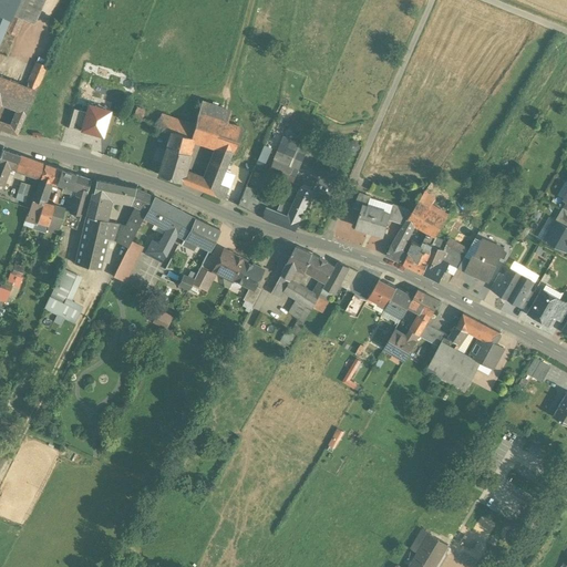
[(19,0),(0,44),(0,54),(10,58),(26,20),(34,24),(44,0),(19,0)]
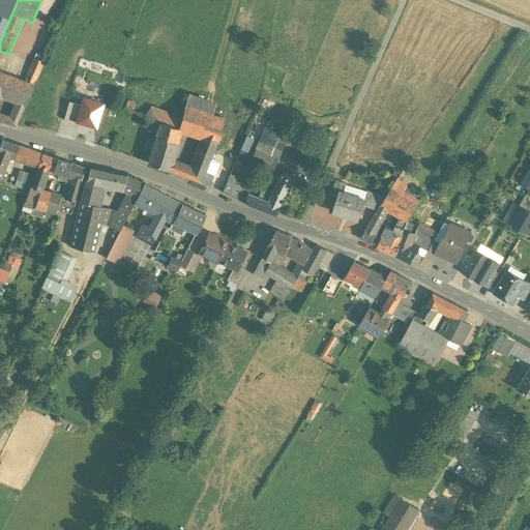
[(0,0),(0,41),(18,0),(0,0)]
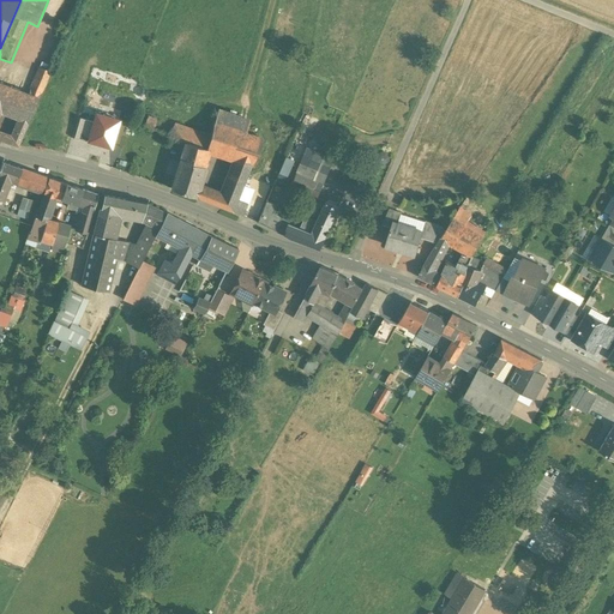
[(40,68),(31,89),(34,90),(42,94),(50,73),(40,68)]
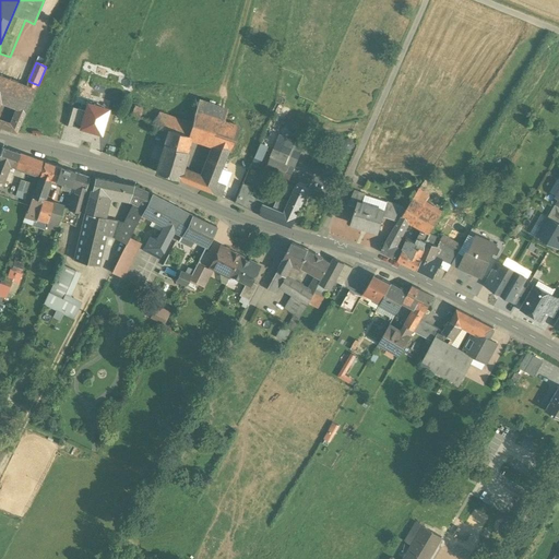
[(0,97),(0,102),(2,103),(12,81),(8,79),(0,97)]
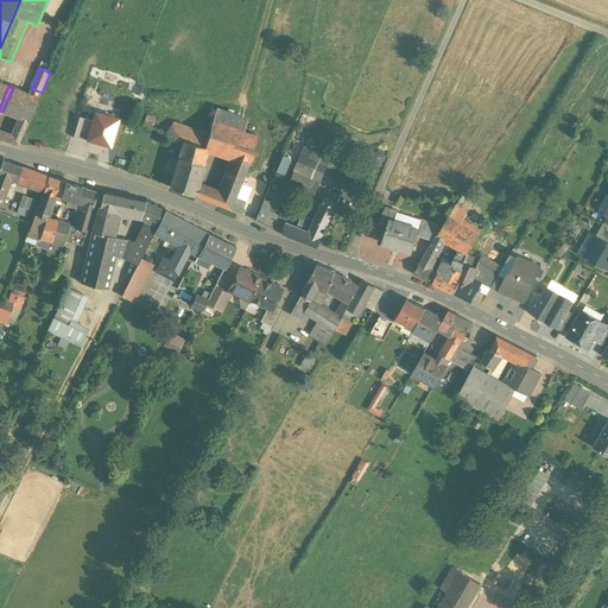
[(31,95),(13,88),(2,112),(18,118),(29,121),(39,97),(31,95)]
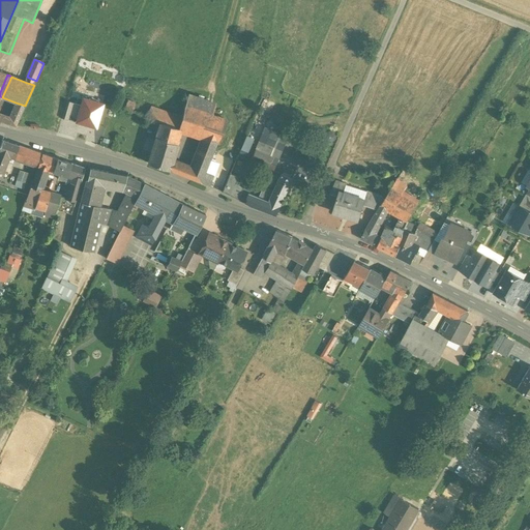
[(188,95),(184,108),(201,113),(211,116),(215,104),(188,95)]
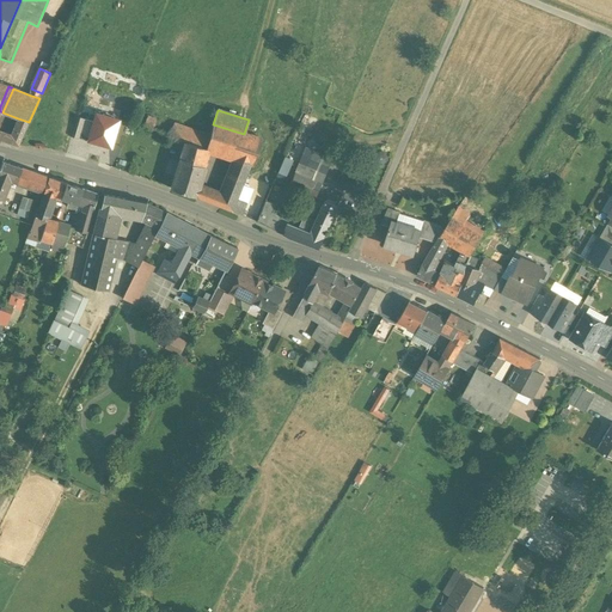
[(158,121),(139,112),(135,122),(153,130),(158,121)]
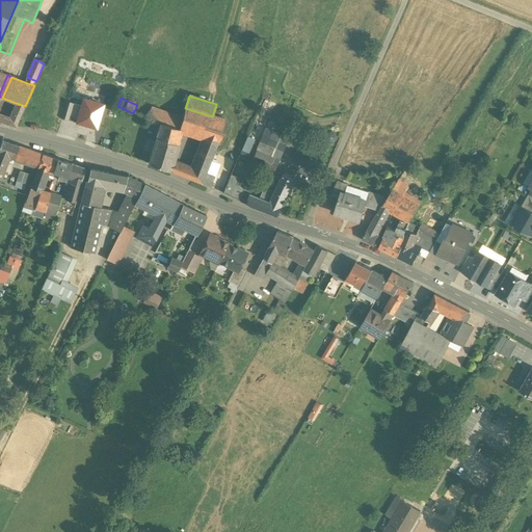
[(77,122),(96,127),(103,105),(83,99),(81,106),(77,122)]
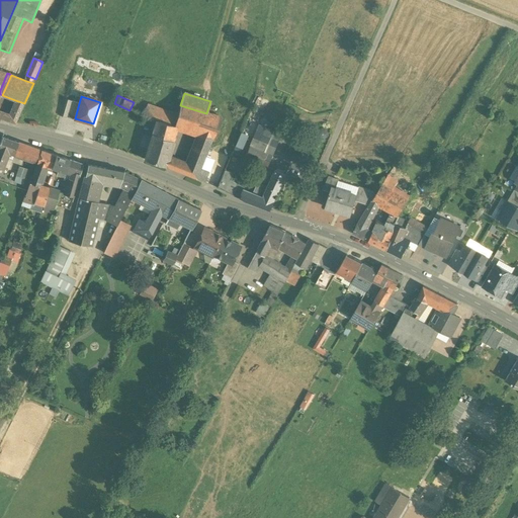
[(9,115),(2,113),(0,116),(0,121),(14,126),(18,119),(17,118),(24,103),(15,100),(9,115)]
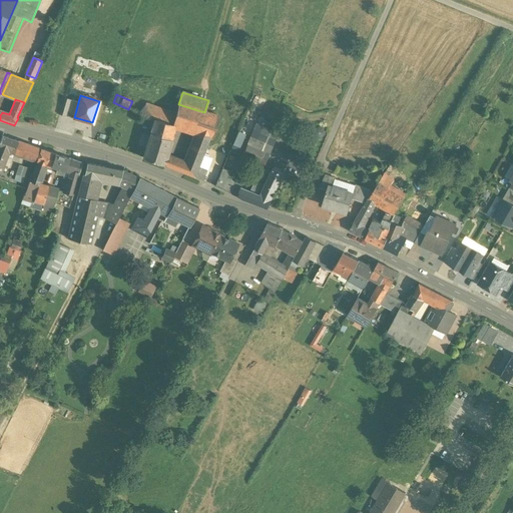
[(74,117),(78,102),(67,99),(62,117),(73,120),(74,117)]
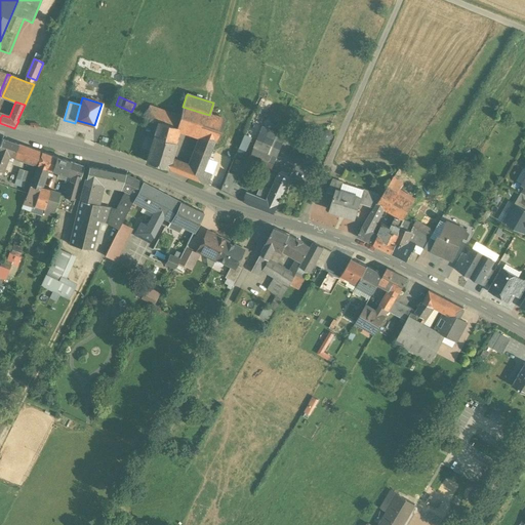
[(130,114),(157,123),(158,121),(176,127),(179,115),(152,106),(151,109),(135,104),(131,112),(130,114)]
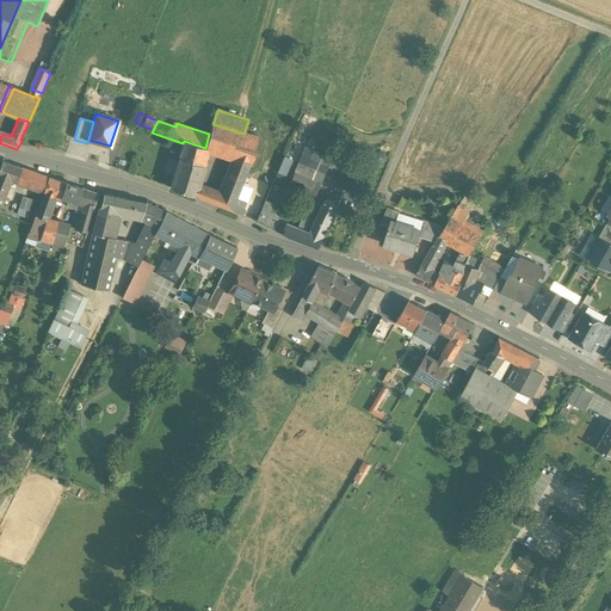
[(209,134),(205,148),(207,149),(224,155),(224,154),(232,131),(232,130),(213,124),(209,134)]
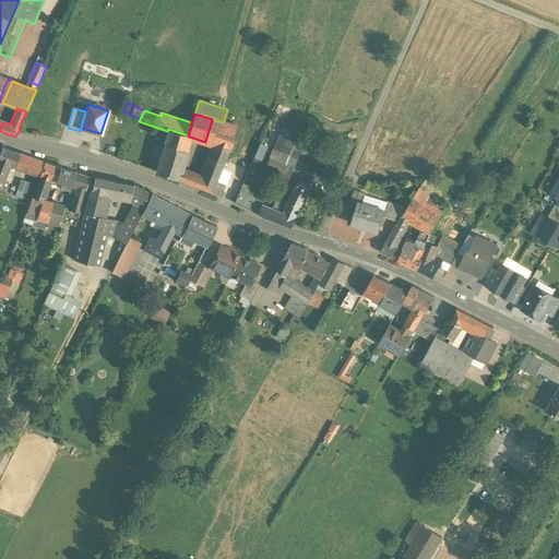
[(223,122),(212,119),(212,120),(205,141),(205,142),(214,144),(227,149),(232,151),(239,128),(223,122)]
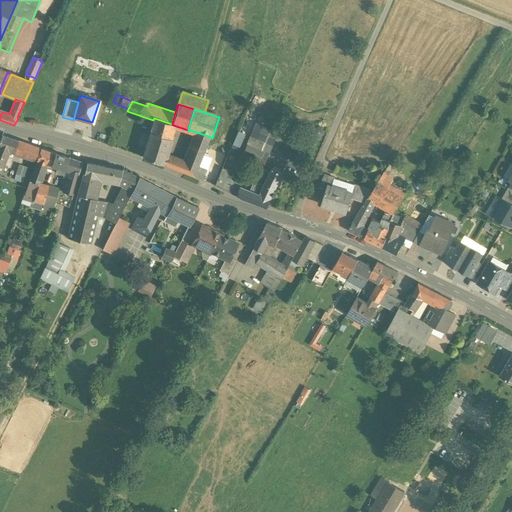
[(153,120),(150,132),(169,139),(173,125),(172,124),(154,118),(153,120)]
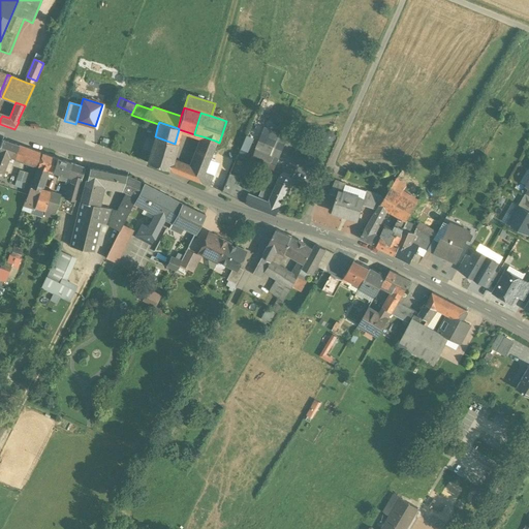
[(258,141),(282,151),(287,137),(263,127),(258,141)]
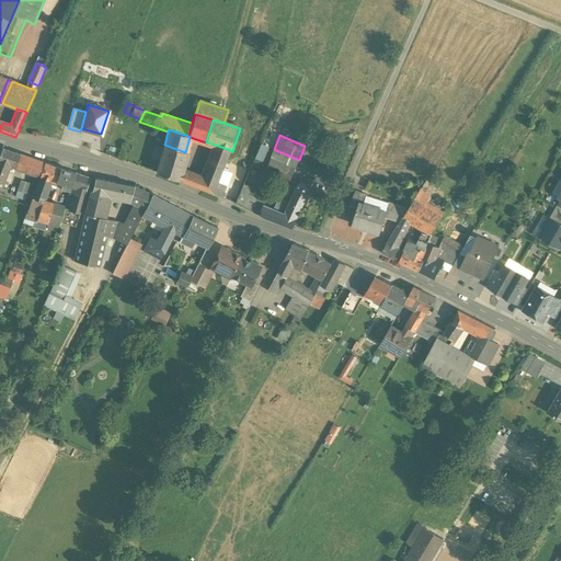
[(185,152),(164,145),(157,172),(179,180),(181,171),(185,152)]
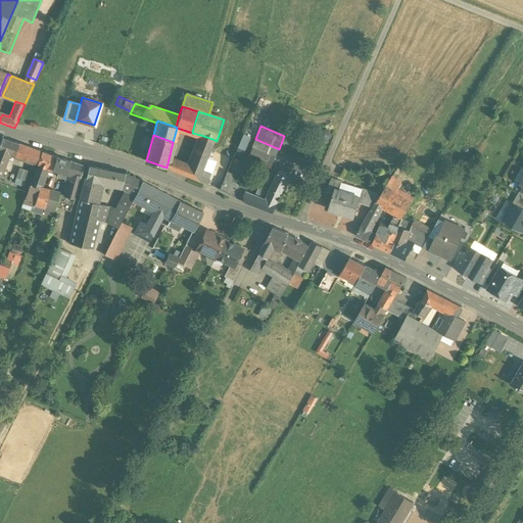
[(186,165),(183,174),(197,180),(201,168),(212,139),(200,135),(189,164),(186,163),(186,165)]
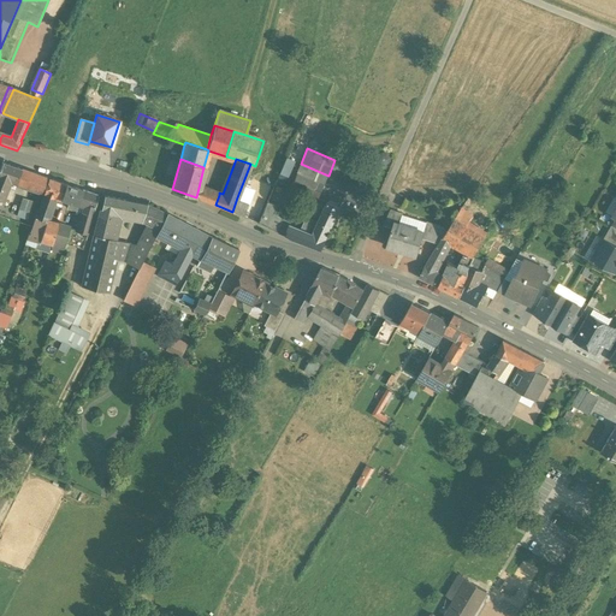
[(285,159),(283,164),(284,164),(276,182),(283,184),(286,177),(294,163),(285,159)]
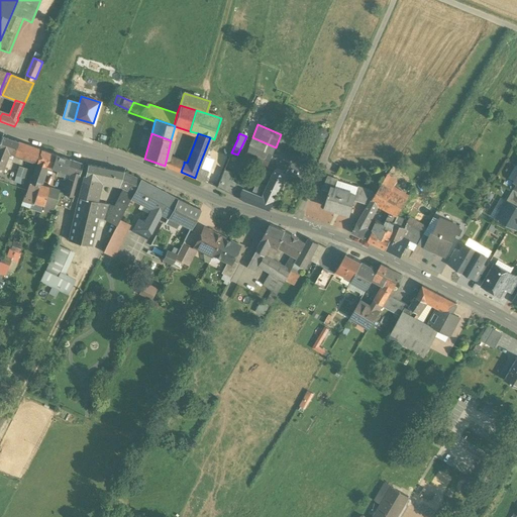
[(25,144),(1,136),(0,139),(0,148),(8,151),(21,157),(25,144)]
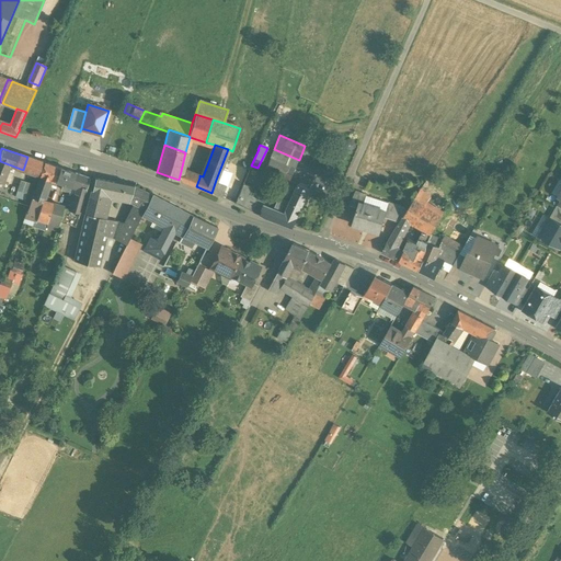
[(43,162),(27,157),(23,170),(34,173),(38,174),(43,162)]
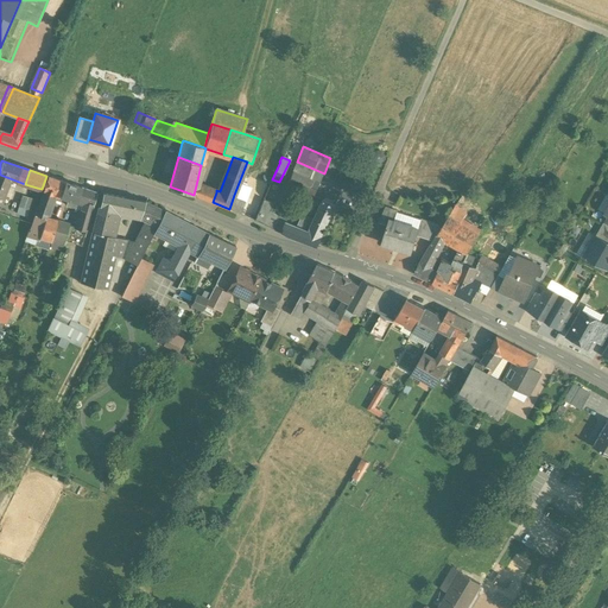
[(320,182),(293,171),(287,184),(296,188),(299,181),(317,189),(320,182)]
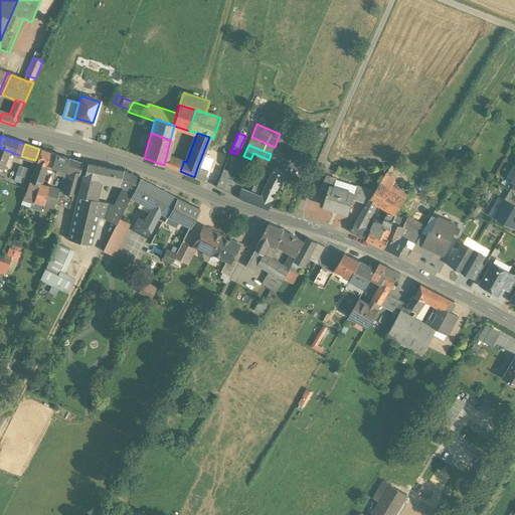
[(8,151),(0,148),(0,164),(2,166),(8,151)]
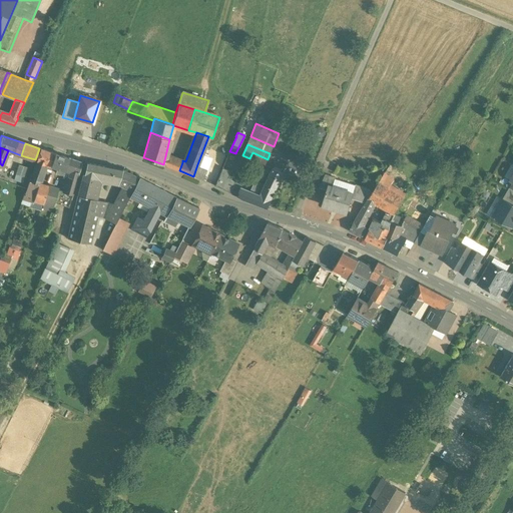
[(61,155),(41,149),(30,181),(39,184),(47,164),(50,165),(49,165),(57,168),(61,155)]
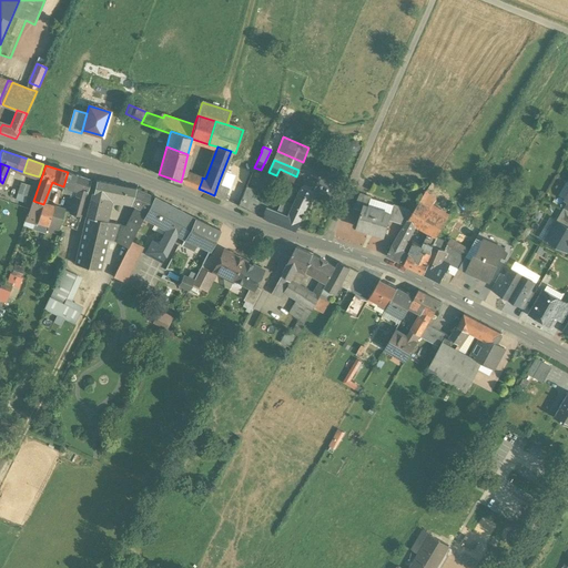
[(296,176),(280,169),(276,175),(293,183),(296,176)]
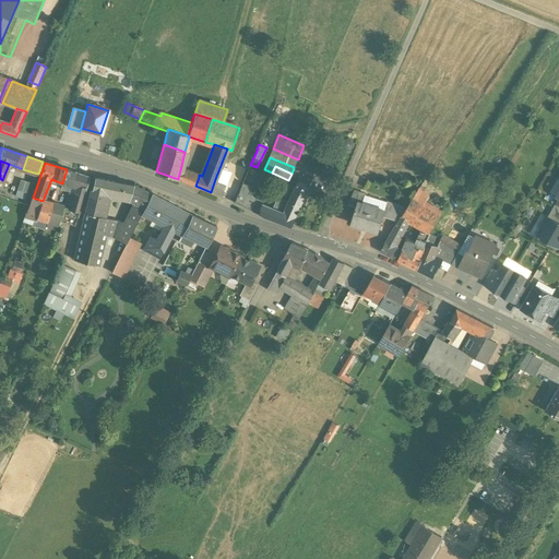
[(75,173),(67,169),(62,183),(70,187),(71,187),(75,173)]
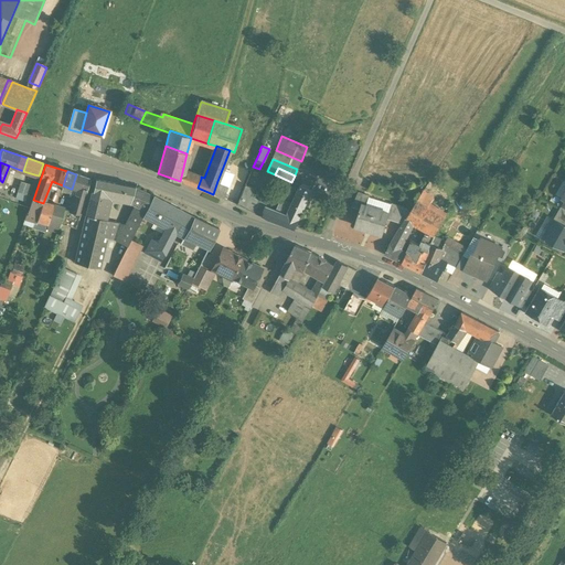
[(201,179),(182,172),(180,181),(198,188),(201,179)]
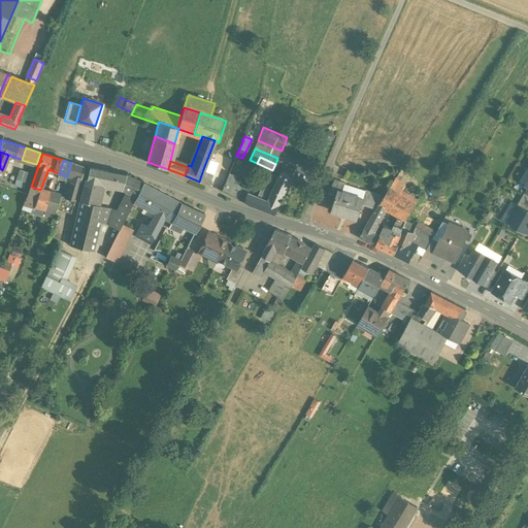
[(84,168),(71,163),(67,176),(71,178),(72,175),(80,178),(84,168)]
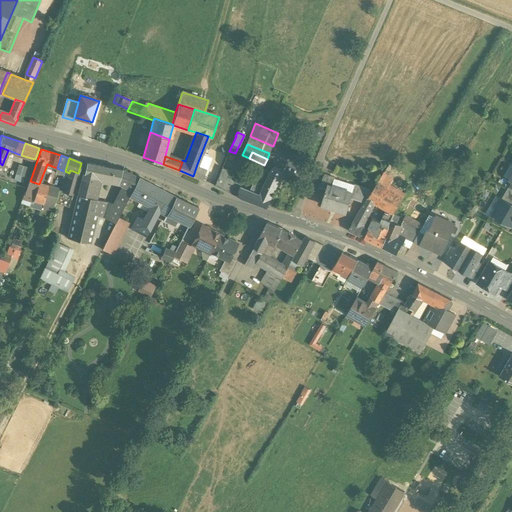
[(113,168),(86,163),(78,196),(89,199),(89,198),(94,176),(111,180),(113,168)]
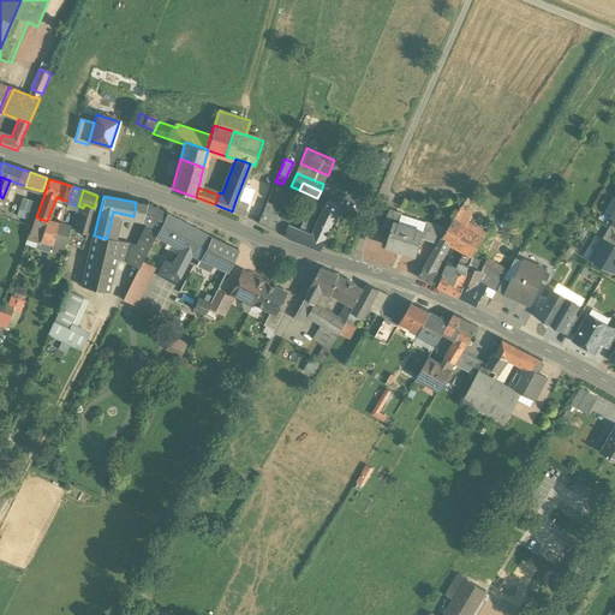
[(16,216),(28,221),(34,202),(23,197),(16,216)]
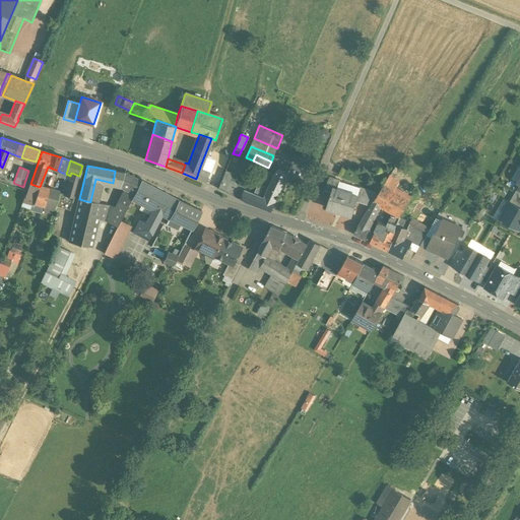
[(208,170),(200,167),(196,179),(203,182),(208,170)]
